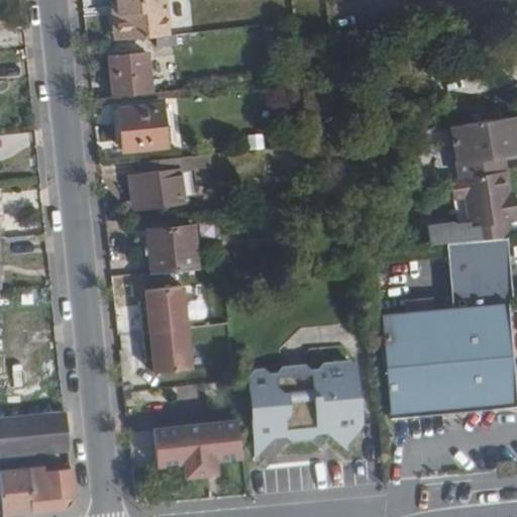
[(181,45),(176,0),(127,0),(129,14),(123,15),(127,50),(169,46),(181,45)]
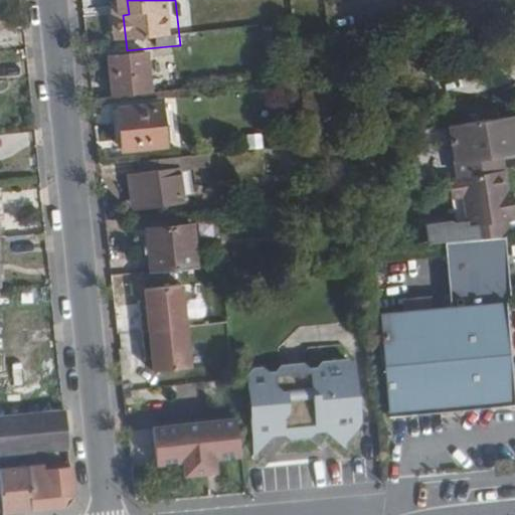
[(189,53),(189,44),(180,45),(168,46),(169,55),(189,53)]
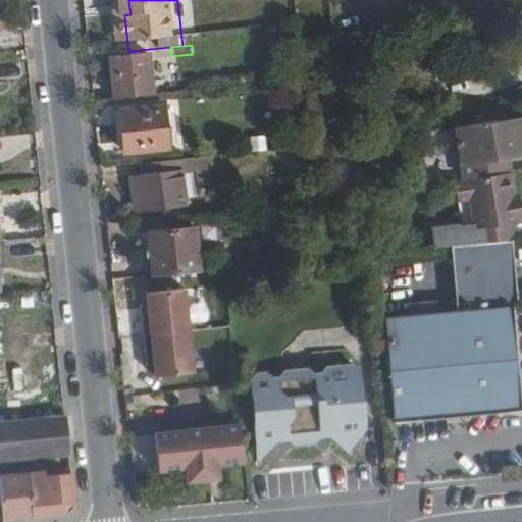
[(165,103),(161,62),(121,65),(125,107),(165,103)]
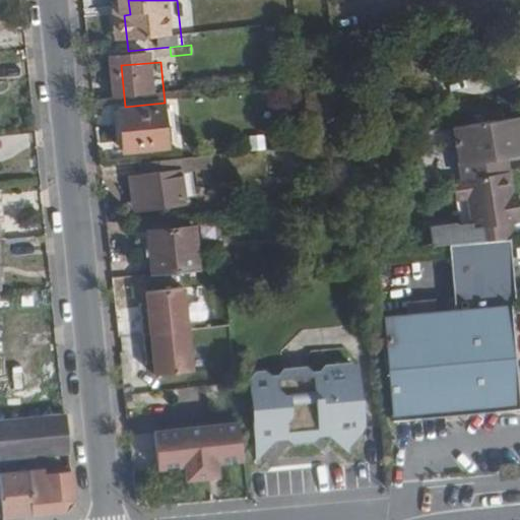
[(179,155),(175,112),(130,116),(134,160),(179,155)]
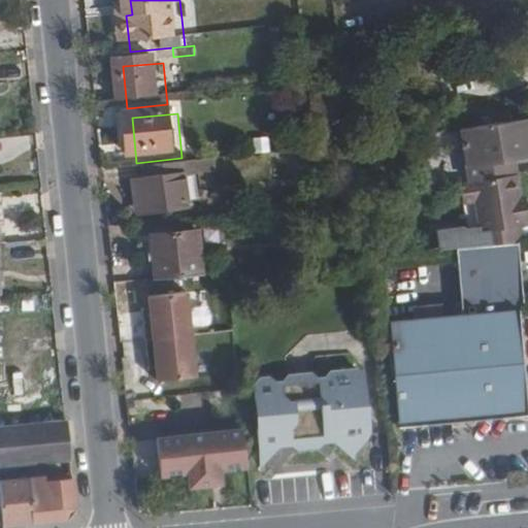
[(527,166),(527,129),(474,137),(480,173),(527,166)]
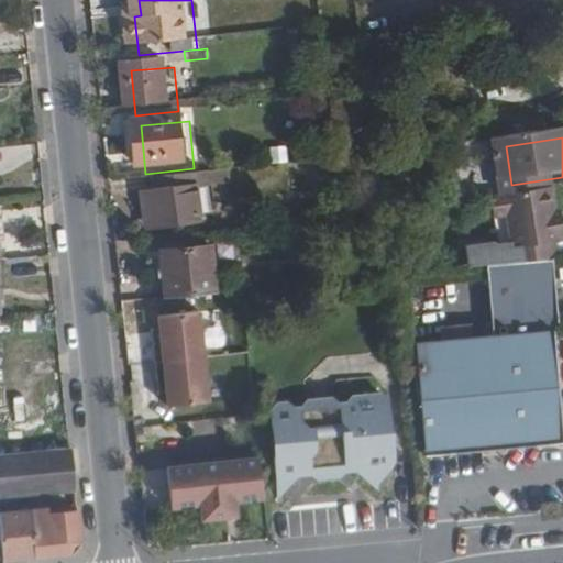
[(214,186),(212,169),(153,176),(155,191),(189,188),(214,186)]
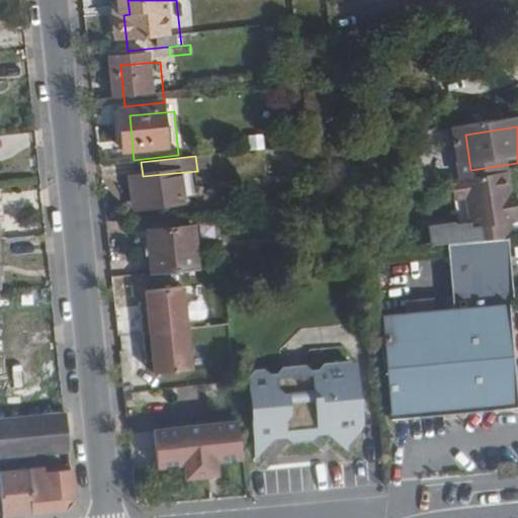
[(517,178),(517,169),(517,163),(470,170),(467,181),(512,175),(517,178)]
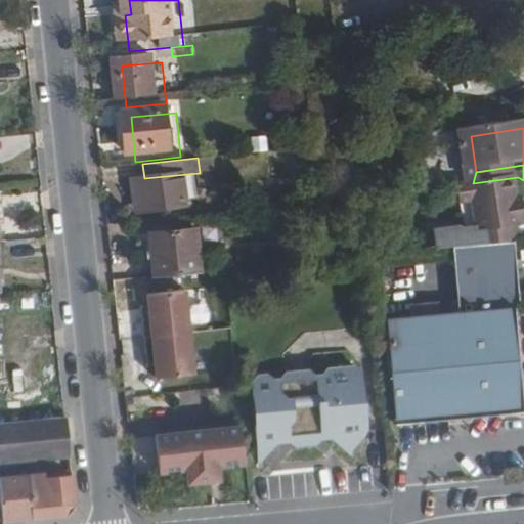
[(181,212),(176,175),(144,178),(147,215),(181,212)]
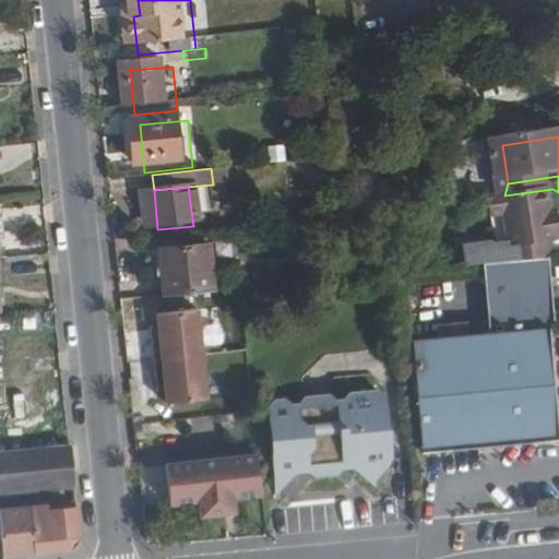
[(558,236),(558,224),(557,225),(552,189),(504,195),(511,240),(492,241),(463,244),(464,263),(485,263),(542,258),(554,244),(558,244),(558,239),(558,237),(558,236)]
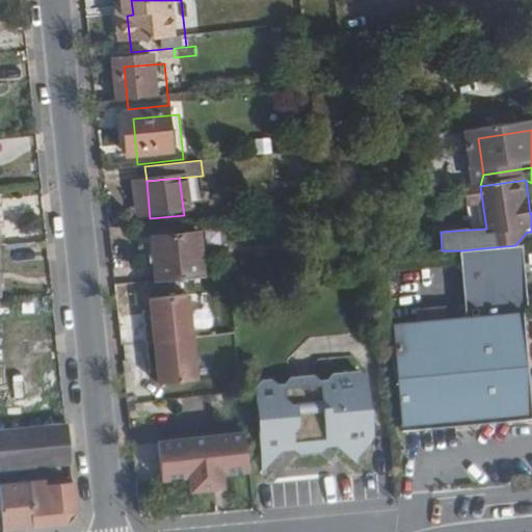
[(205,276),(200,231),(152,236),(156,282),(205,276)]
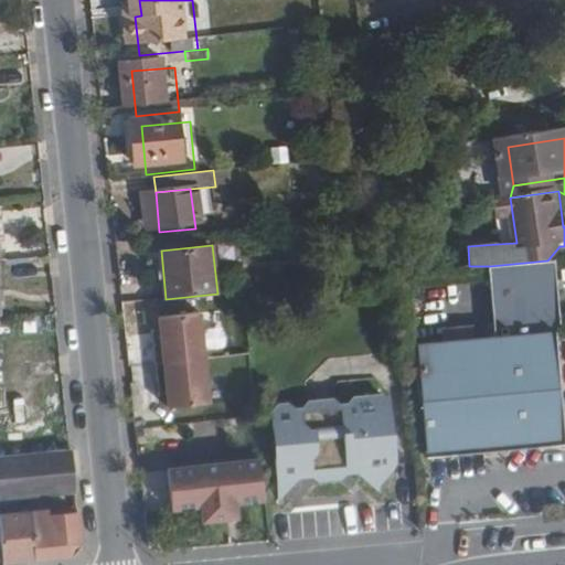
[(563,332),(556,259),(547,260),(558,333),(563,332)]
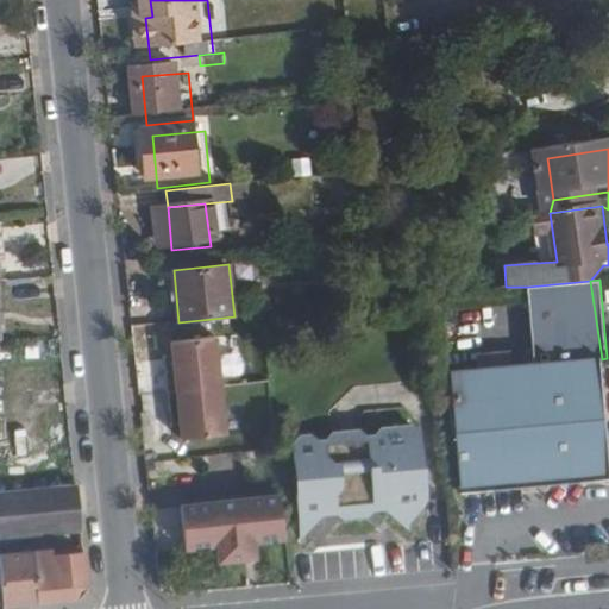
[(608,479),(608,419),(602,359),(590,281),(528,287),(535,364),(453,371),(465,495),(608,479)]
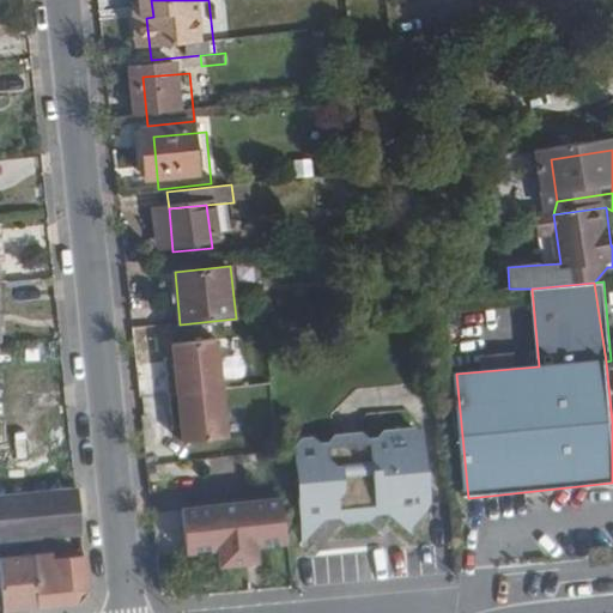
[(229,438),(219,340),(174,345),(177,375),(168,376),(171,413),(181,412),(183,443),(229,438)]
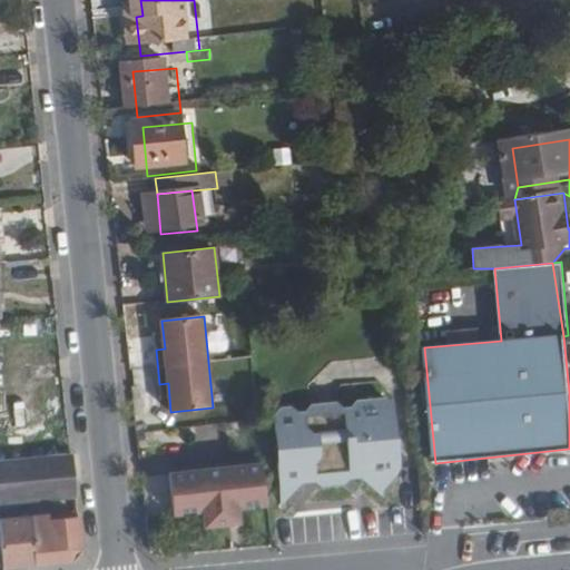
[(394,448),(393,424),(397,419),(396,405),(389,400),(376,400),(371,408),(361,408),(355,403),(331,404),(326,412),(316,412),(310,405),(281,409),(274,418),(274,430),(282,434),(284,455),(278,464),(278,477),(287,482),(316,480),(321,472),(331,472),(336,478),(360,477),(365,469),(376,469),(382,473),(395,473),(402,463),(401,452),(394,448)]
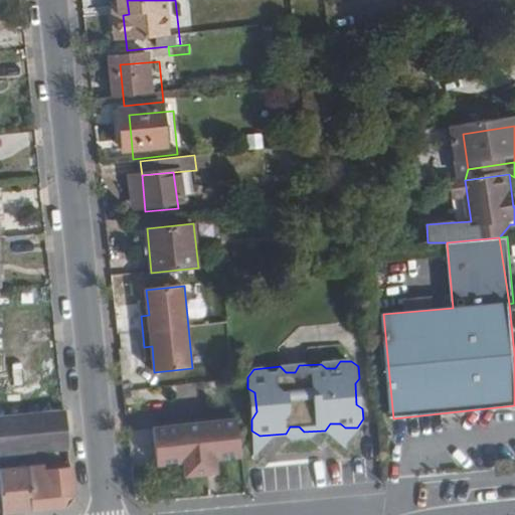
[(241,456),(237,419),(153,428),(157,464),(179,462),(180,475),(220,472),(219,458),(241,456)]
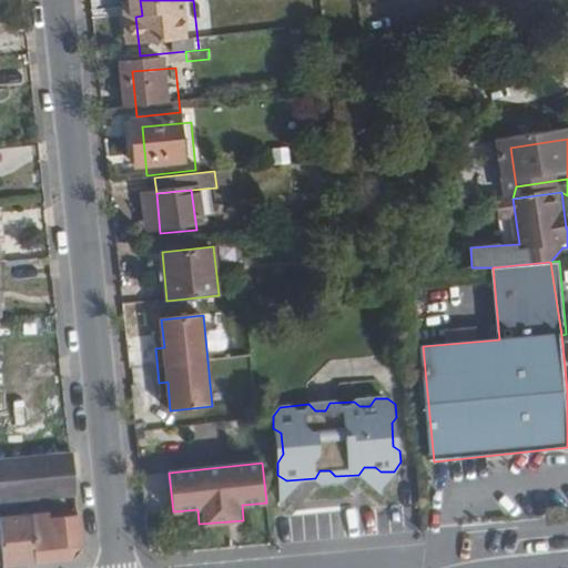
[(82,547),(79,520),(69,520),(69,516),(49,517),(48,507),(28,509),(29,520),(18,520),(16,494),(0,494),(0,540),(3,567),(70,560),(82,547)]
